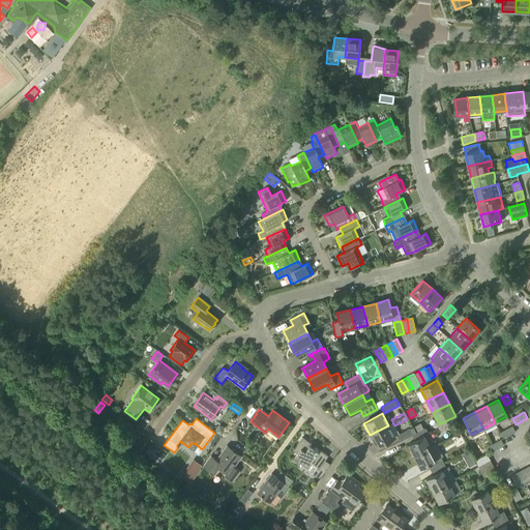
[(416,433),(423,429),(420,423),(413,427),(416,433)]
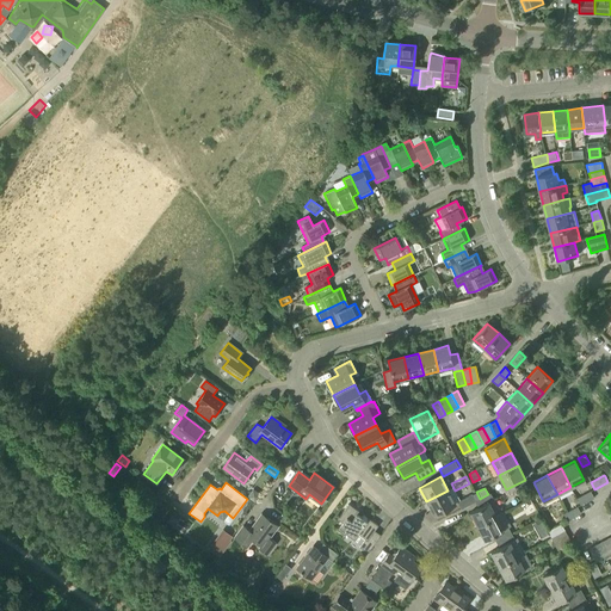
[(455,504),(448,491),(426,501),(433,516),(455,504)]
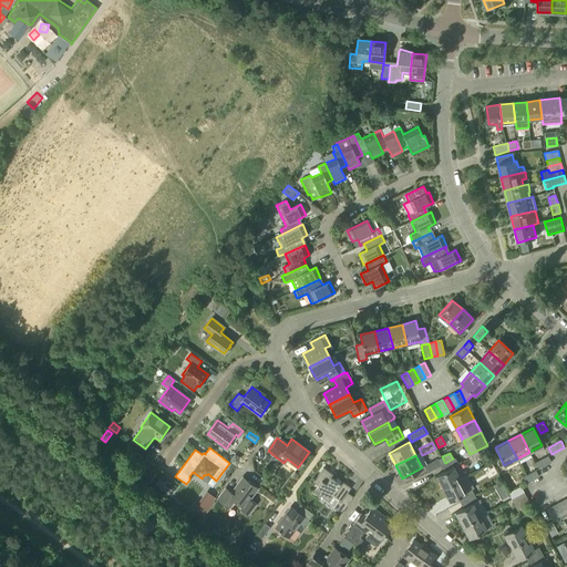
[(550,462),(548,456),(547,455),(535,462),(538,468),(550,462)]
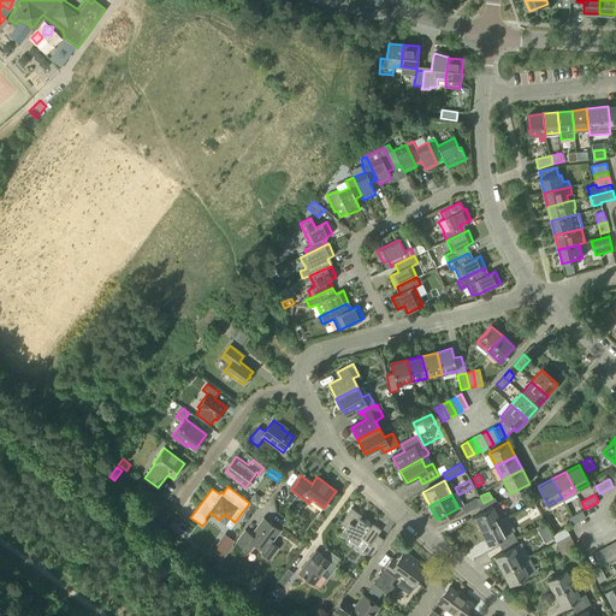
[(484,503),(479,504),(479,505),(483,513),(474,516),(481,531),(508,516),(508,515),(499,519),(493,507),(498,504),(495,497),(492,498),(484,503)]
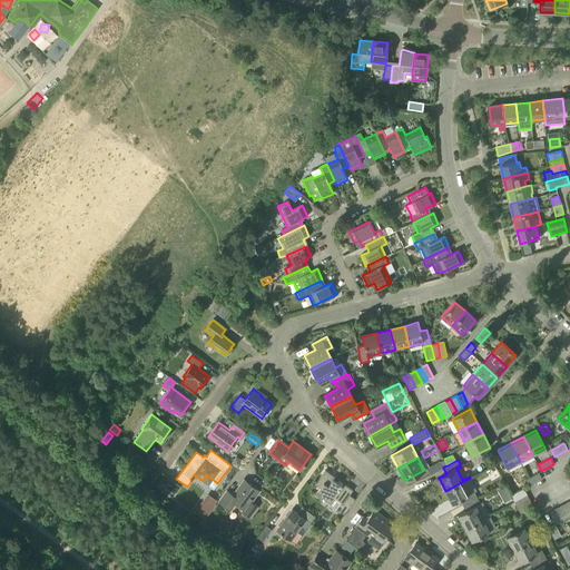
[(443,468),(443,467),(440,461),(426,468),(430,474),(443,468)]
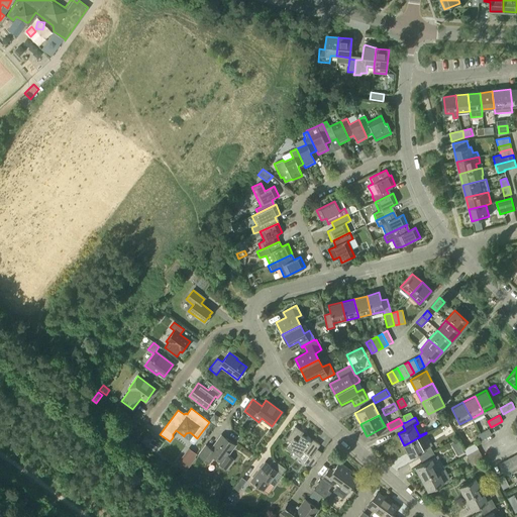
[(302,451),(309,456),(305,462),(311,467),(322,452),(317,449),(320,445),(309,437),(308,436),(307,436),(306,437),(305,437),(302,435),(303,433),(295,426),(286,439),(290,442),(285,448),(292,453),(293,451),(299,455),(302,451)]
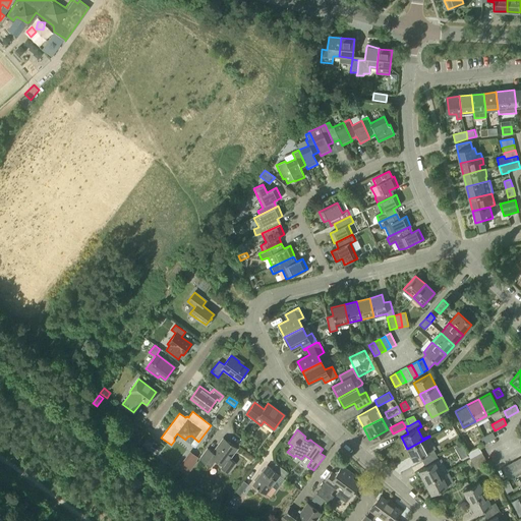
[(491,431),(480,439),(483,444),(495,438),(491,431)]
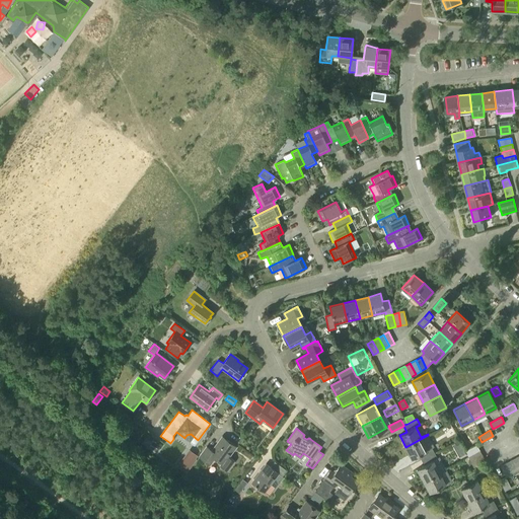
[(435,447),(428,435),(405,447),(412,459),(419,455),(422,459),(435,452),(433,448),(435,447)]
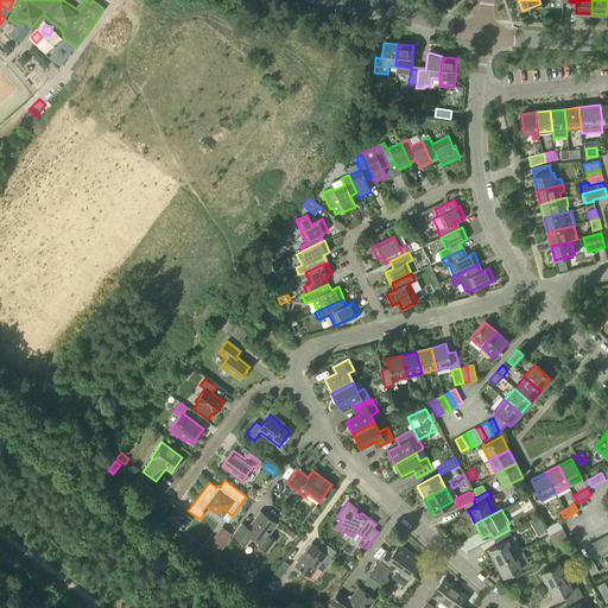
[(245,544),(251,537),(259,543),(258,546),(266,552),(274,540),(266,534),(276,523),(261,512),(248,529),(242,524),(233,536),(245,544)]
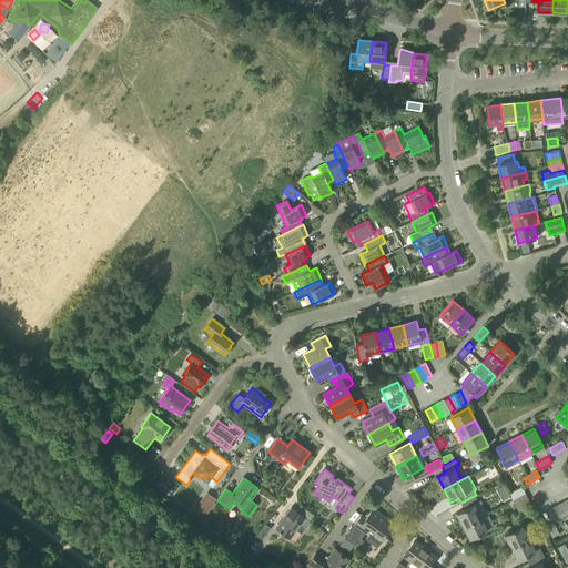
[(286,488),(288,482),(280,478),(277,485),(286,488)]
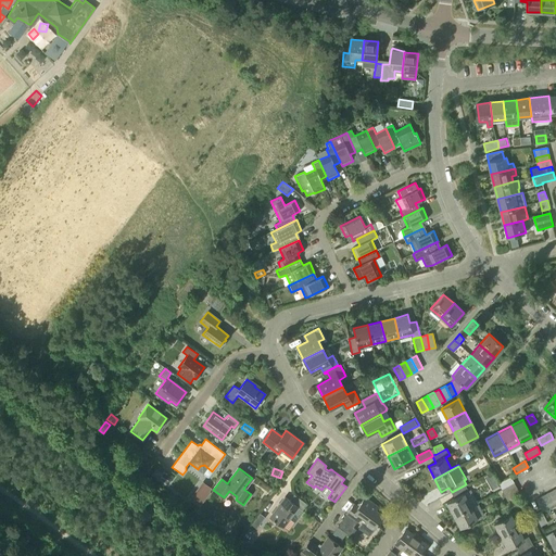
[(501,490),(514,483),(510,477),(497,483),(501,490)]
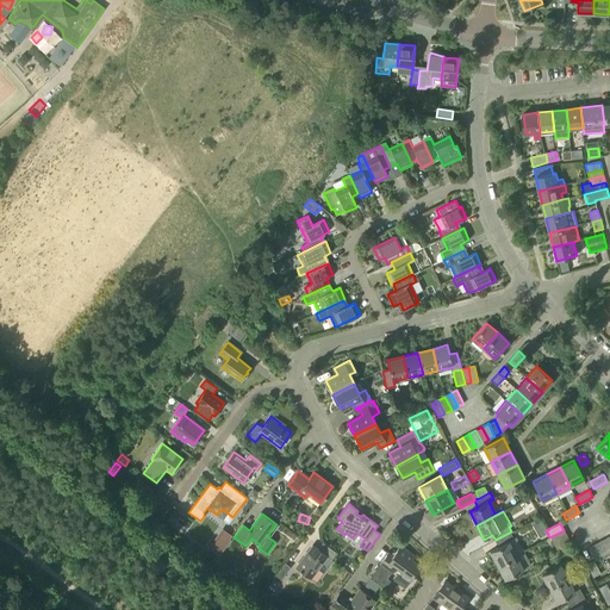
[(564,530),(549,537),(553,543),(567,536),(564,530)]
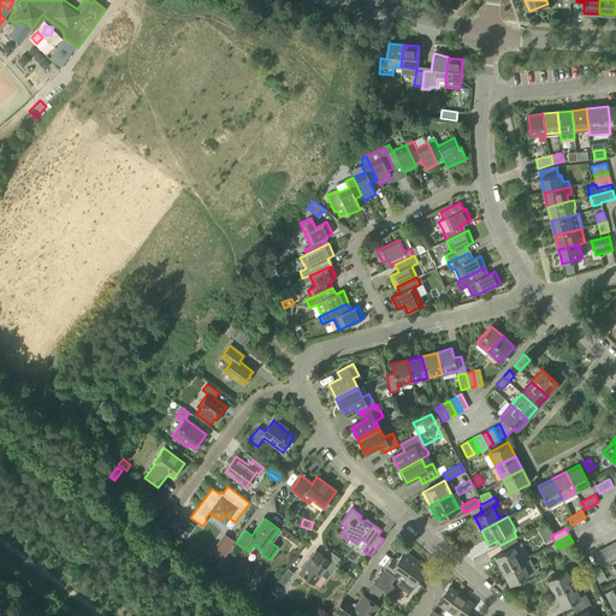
[(516,537),(501,545),(504,552),(495,557),(502,570),(529,556),(522,543),(520,544),(516,537)]
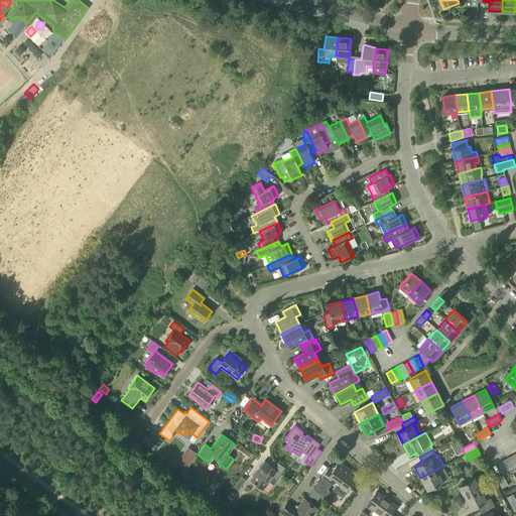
[(480,454),(468,460),(471,466),(483,460),(480,454)]
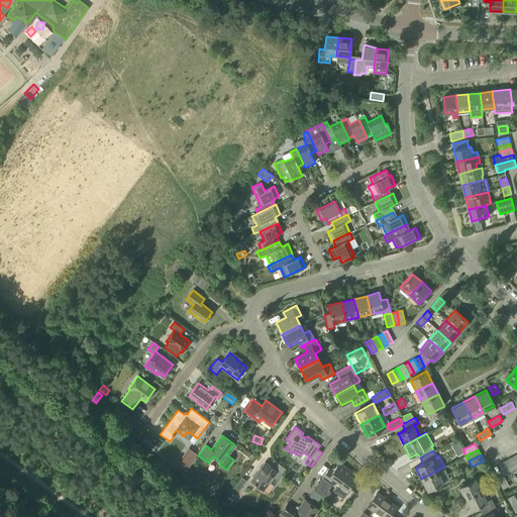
[(509,457),(504,460),(510,472),(515,470),(509,457)]
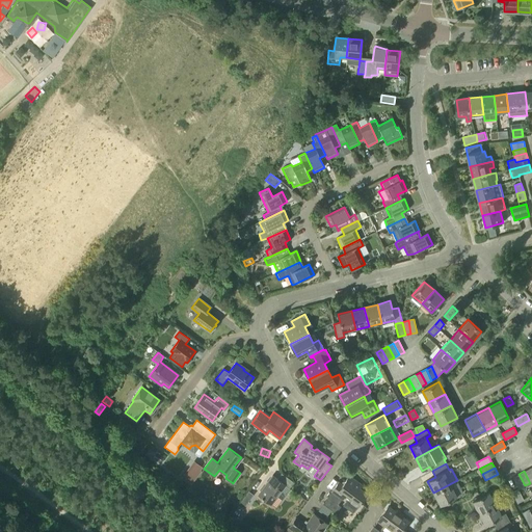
[(293,482),(282,473),(276,479),(272,476),(258,495),(261,497),(261,498),(262,499),(263,498),(271,504),(285,485),(289,488),(293,482)]
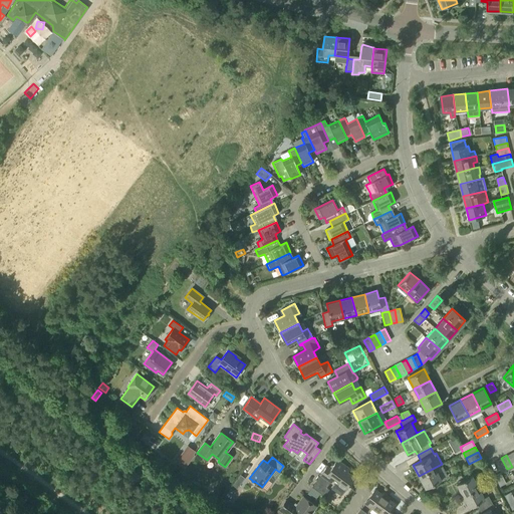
[(507,469),(501,458),(495,461),(501,473),(507,469)]
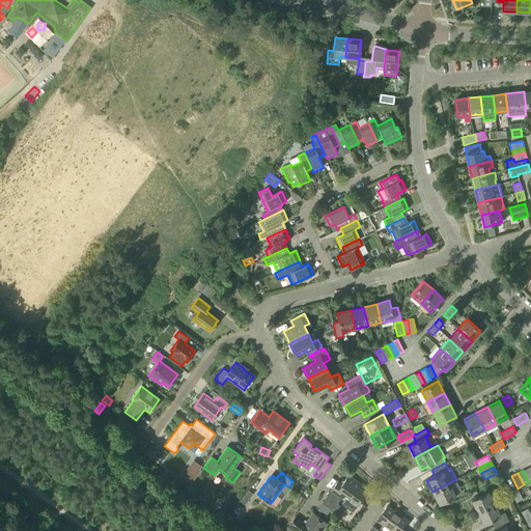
[(341,484),(338,481),(331,491),(341,498),(343,496),(357,505),(364,494),(364,495),(366,493),(359,486),(361,483),(348,475),(341,484)]
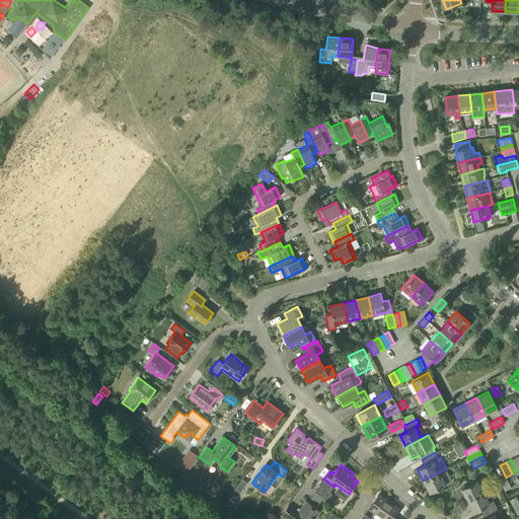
[(452,480),(446,468),(423,480),(429,493),(452,480)]
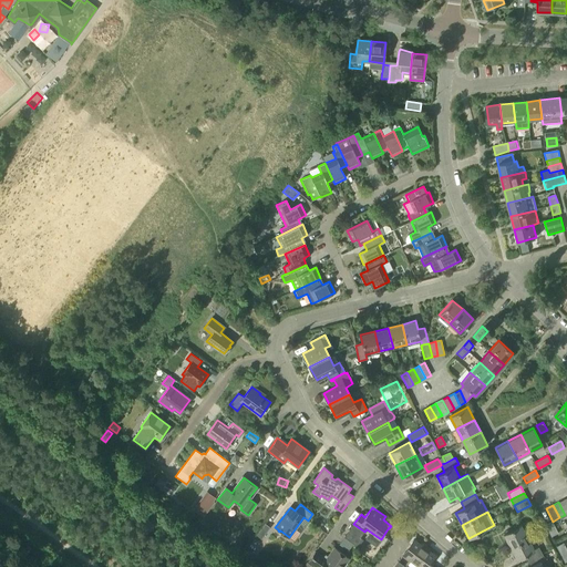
[(558,533),(552,521),(545,525),(550,536),(558,533)]
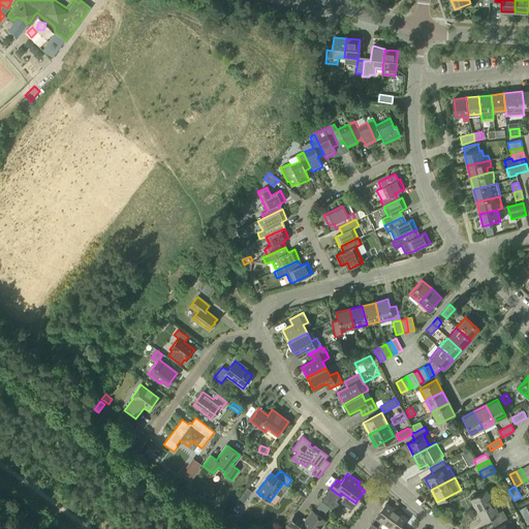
[(252,492),(247,488),(239,499),(244,502),(252,492)]
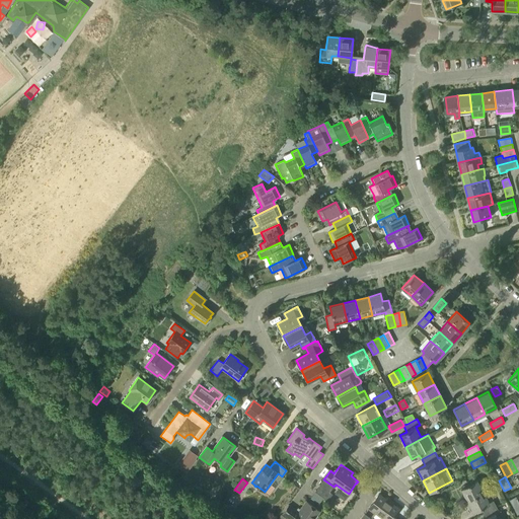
[(467,500),(484,492),(477,480),(461,489),(467,500)]
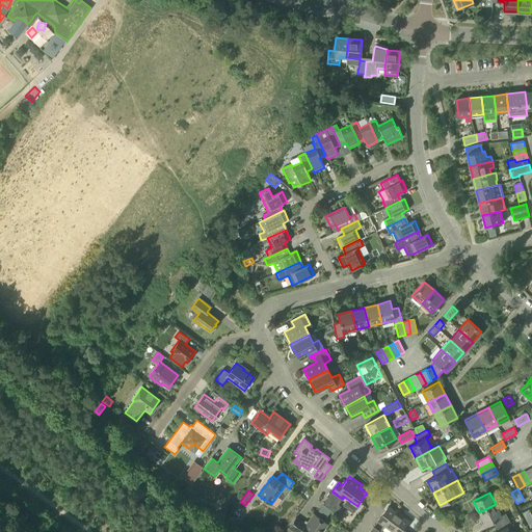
[(340,506),(338,504),(327,497),(322,504),(326,507),(331,510),(336,513),(340,506)]
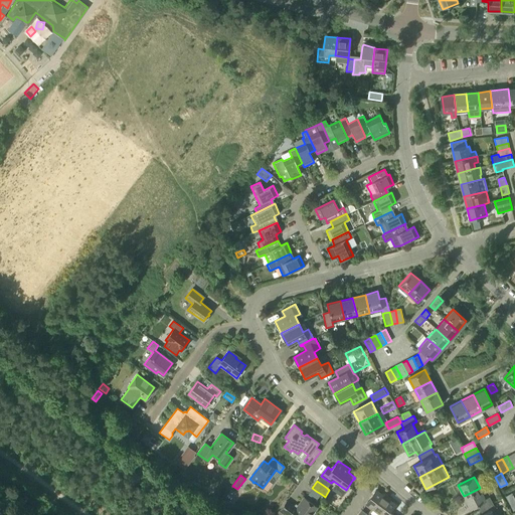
[(485,500),(480,488),(464,496),(470,508),(476,504),(479,509),(492,502),(490,497),(485,500)]
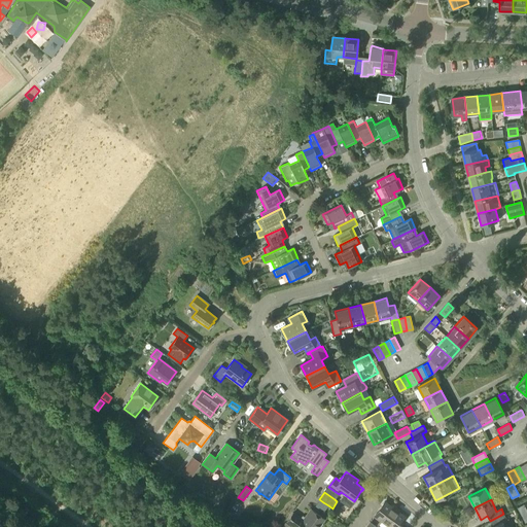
[(384,502),(374,516),(389,526),(396,526),(405,517),(384,502)]
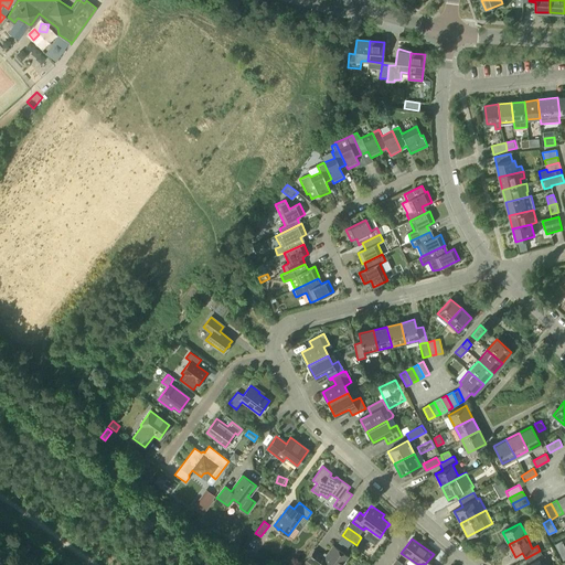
[(558,553),(564,548),(564,547),(561,541),(554,544),(558,553)]
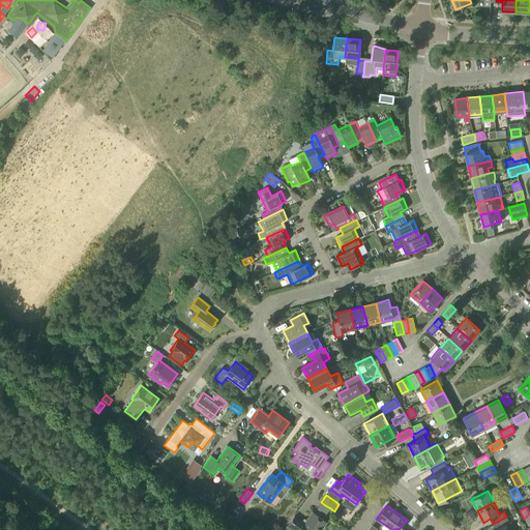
[(304,524),(294,516),(288,524),(295,529),(320,529),(326,522),(313,512),(304,524)]
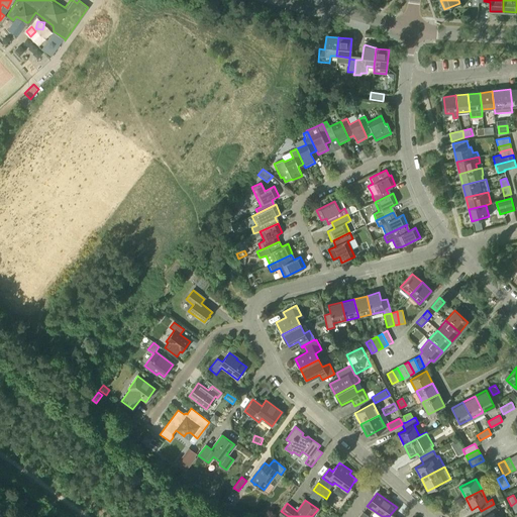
[(494,504),(481,511),(484,516),(483,516),(495,516),(493,512),(497,510),(494,504)]
